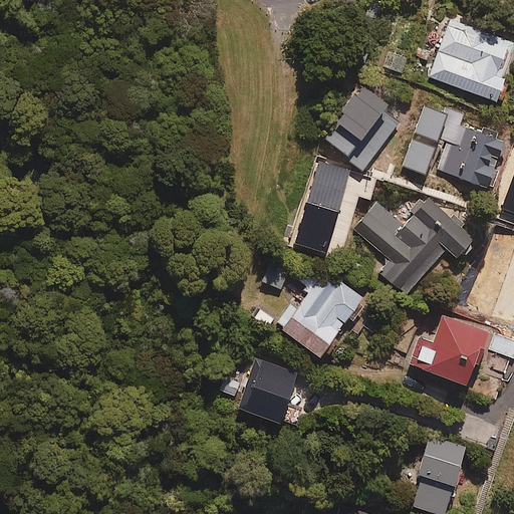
[(513,42),(449,19),(429,77),(493,99),(513,42)]
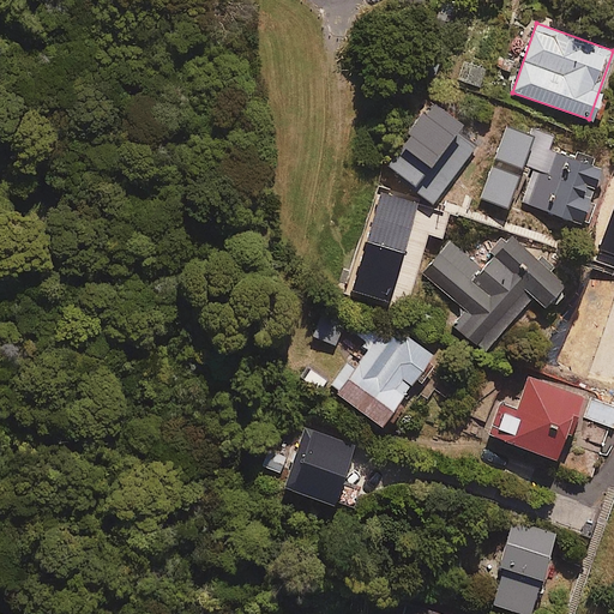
[(475,143),(450,125),(434,146),(426,140),(398,180),(431,204),(458,166),(467,172),(474,161),(465,155),(475,143)]
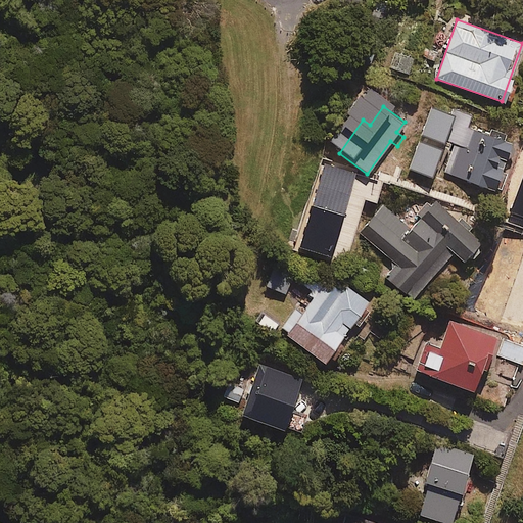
[(472,115),(454,110),(443,140),(458,145),(447,175),(494,190),(510,141),(468,127),(472,115)]
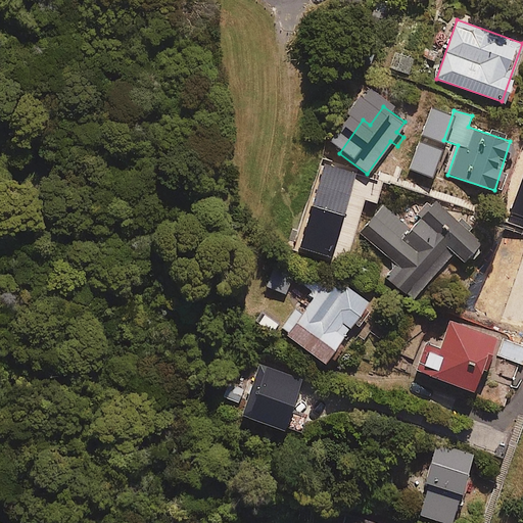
[(482,238),(432,195),(407,225),(383,204),(359,233),(393,264),(383,276),(411,299),(452,252),(462,262),(482,238)]
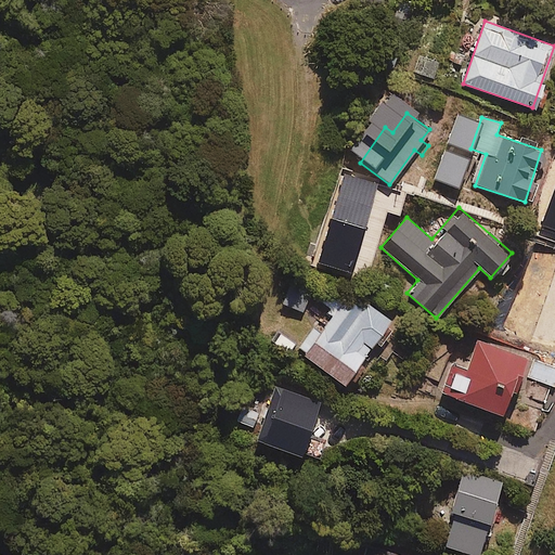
[(360,309),(339,293),(296,349),(341,385),(390,321),(365,302),(360,309)]
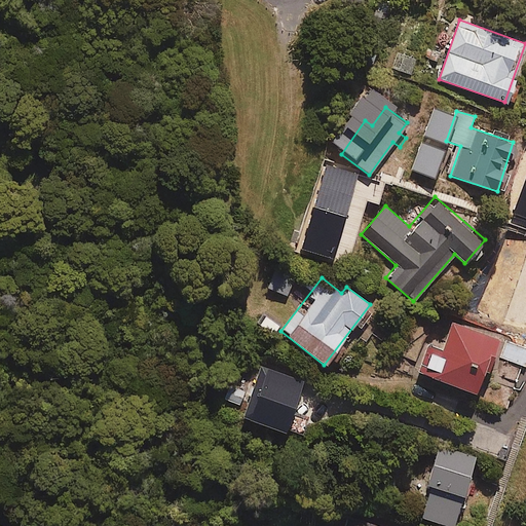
[(497,339),(451,322),(441,349),(427,344),(417,372),(474,393),(484,366),(487,367),(497,339)]
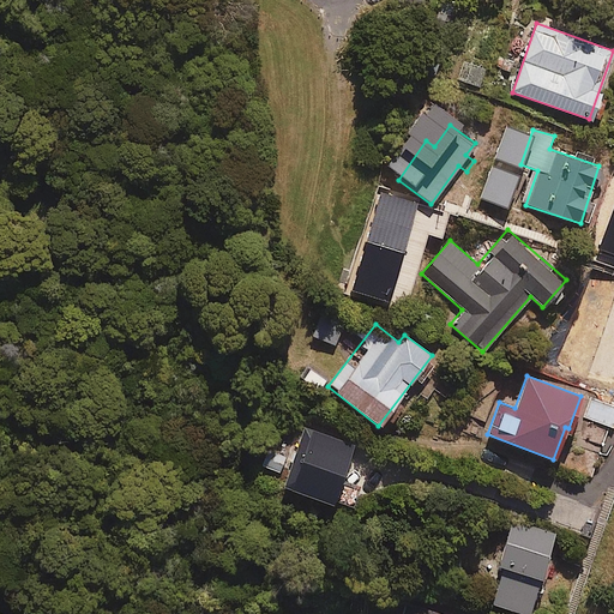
[(613,426),(613,399),(593,391),(561,469),(590,480),(612,426),(613,426)]
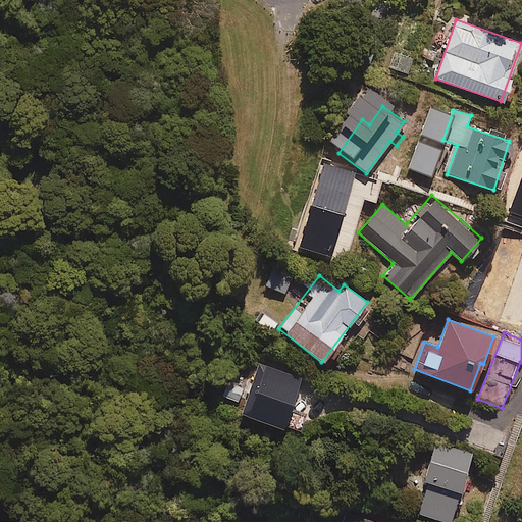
[(299,378),(257,363),(239,413),(281,428),(299,378)]
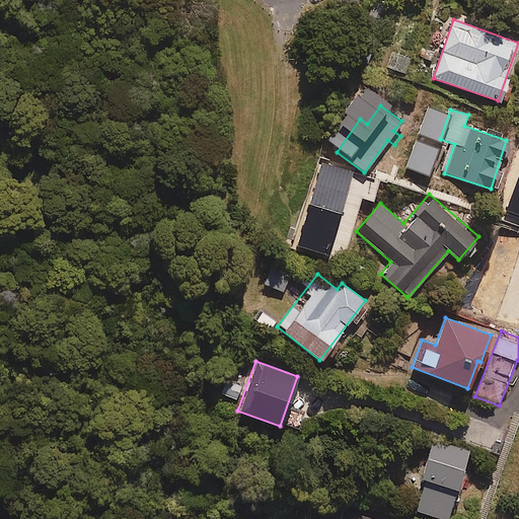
[(445,518),(467,453),(431,442),(419,479),(424,482),(414,510),(441,518),(445,518)]
